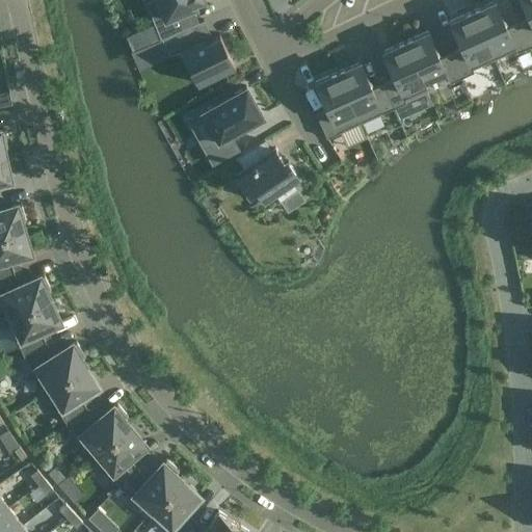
[(162,37),(191,24),(185,9),(194,5),(193,1),(195,0),(153,0),(148,2),(162,37)]
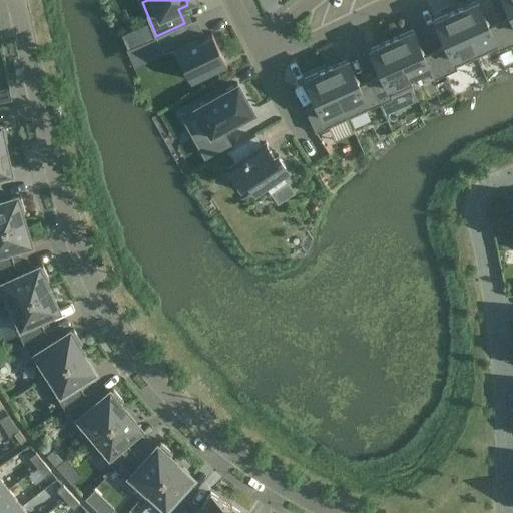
[(512,0),(502,0),(511,17),(500,22),(510,45),(512,43),(512,0)]
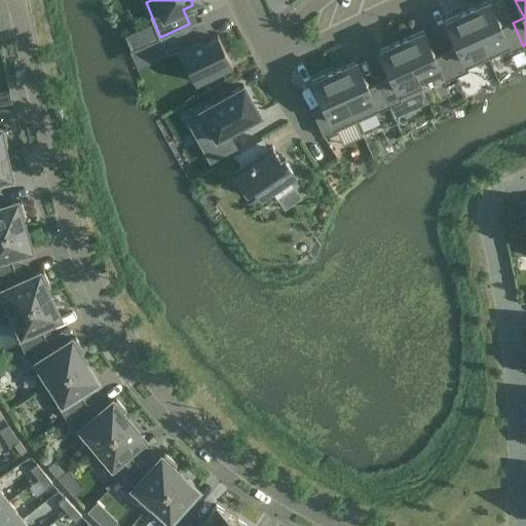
[(489,1),(467,10),(488,59),(510,48),(511,51),(523,46),(513,23),(501,28),(489,1)]
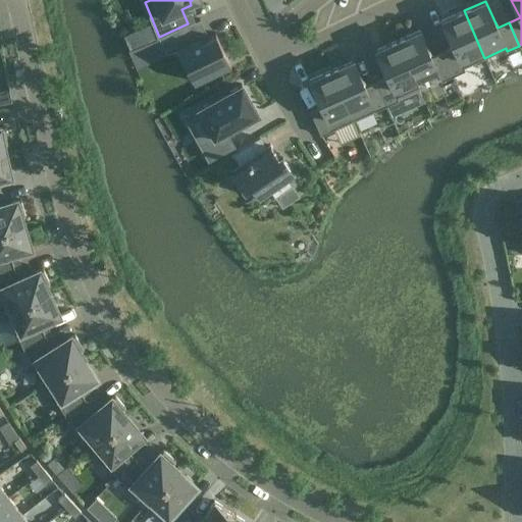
[(454,47),(442,52),(453,75),(465,70),(464,67),(484,58),(464,10),(441,20),(454,47)]
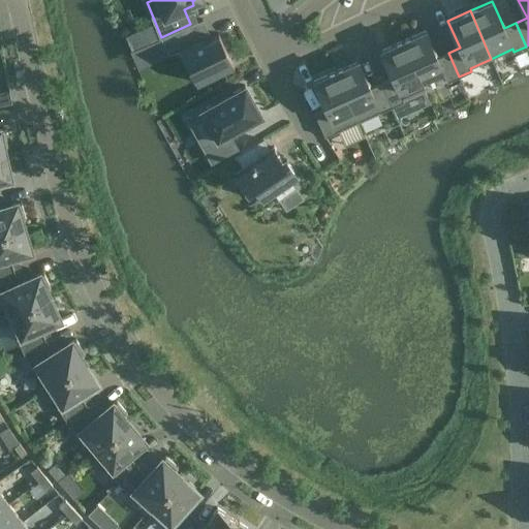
[(190,24),(161,37),(161,38),(167,36),(175,52),(180,50),(196,83),(234,64),(218,33),(204,40),(195,24),(204,20),(203,19),(190,25),(190,24)]
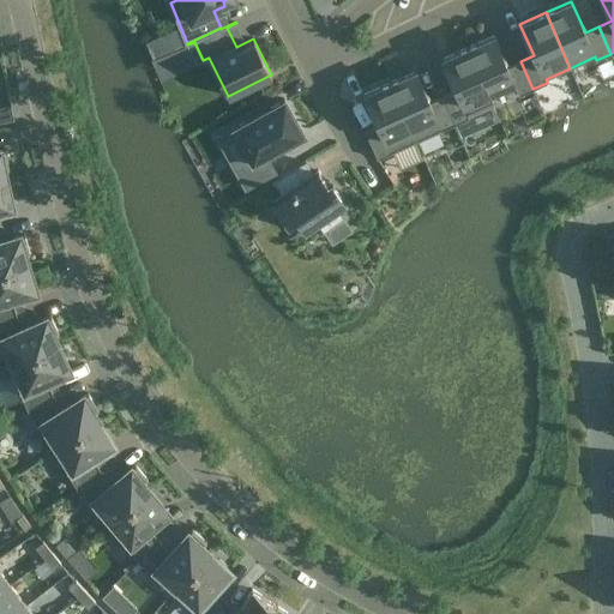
[(493,36),(468,48),(491,97),(515,86),(519,95),(533,89),(521,61),(507,67),(493,36)]
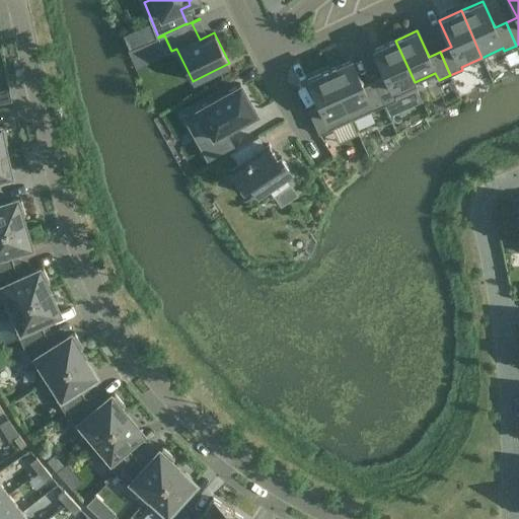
[(395,41),(373,50),(385,76),(374,81),(384,104),(396,99),(395,96),(418,86),(415,82),(395,41)]
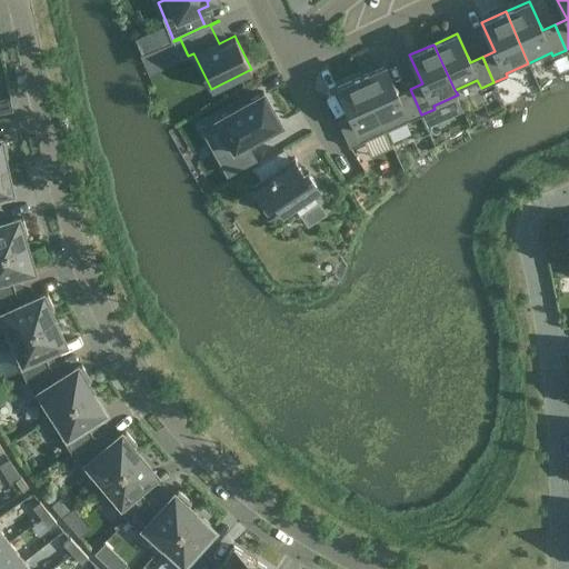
[(386,66),(361,77),(386,131),(421,115),(410,89),(398,95),(386,66)]
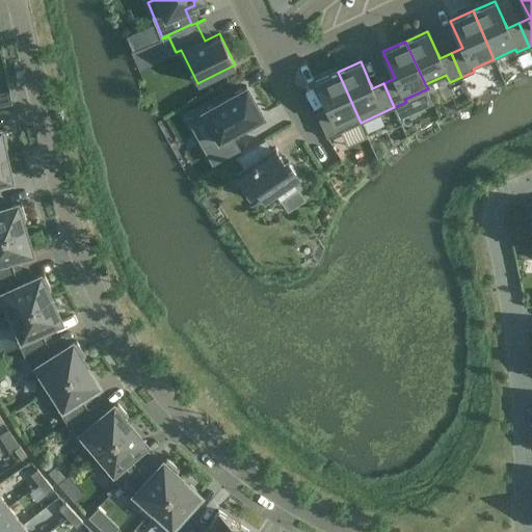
[(316,113),(327,137),(361,123),(338,72),(315,82),(327,108),(316,113)]
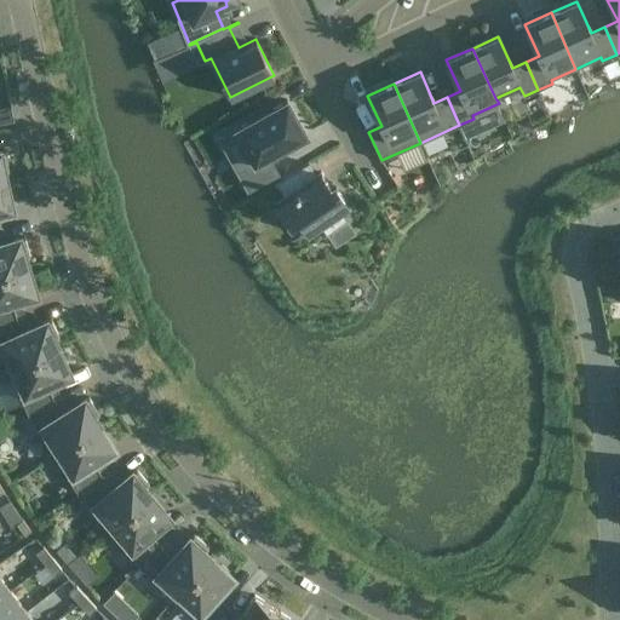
[(305,133),(287,102),(288,102),(287,99),(285,101),(286,102),(237,128),(237,127),(235,128),(236,131),(254,161),(237,171),(248,190),(277,173),(268,155),(304,136),(305,136),(306,135),(305,133)]
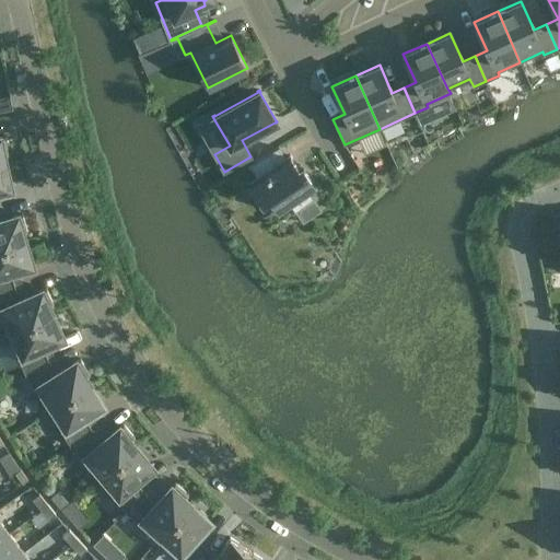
[(10,95),(0,96),(0,111),(13,108),(10,95)]
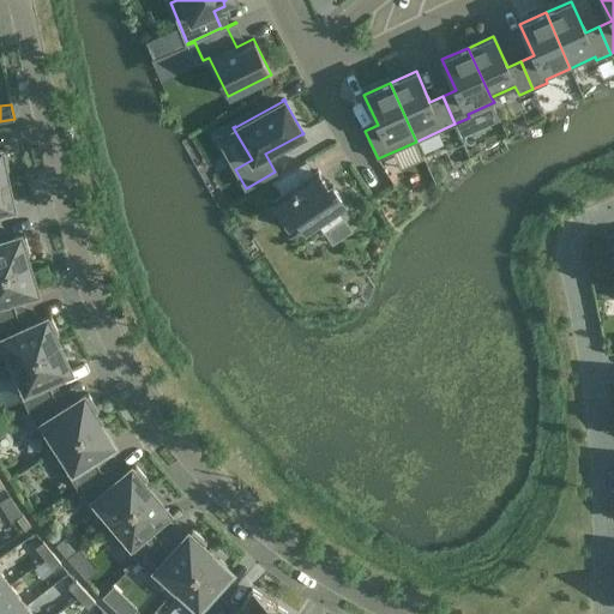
[(275,200),(288,218),(294,215),(306,232),(318,223),(324,232),(344,218),(338,209),(345,204),(332,185),(329,187),(317,172),(313,174),(305,162),(272,181),(282,196),(275,200)]
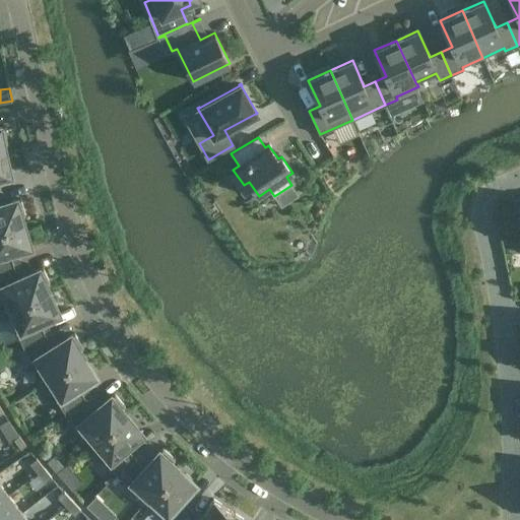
[(0,176),(9,174),(4,151),(0,151),(0,176)]
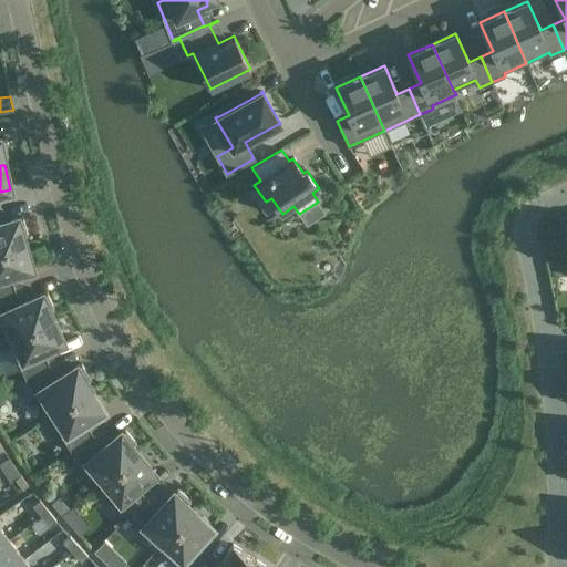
[(0,220),(0,250),(24,243),(22,235),(28,234),(22,216),(2,223),(2,220),(0,220)]
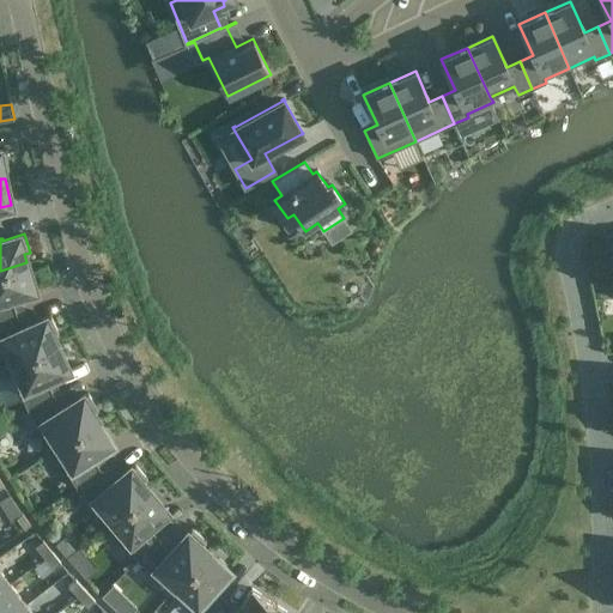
[(35,290),(26,262),(0,271),(0,319),(17,313),(12,299),(19,297),(19,295),(35,290)]
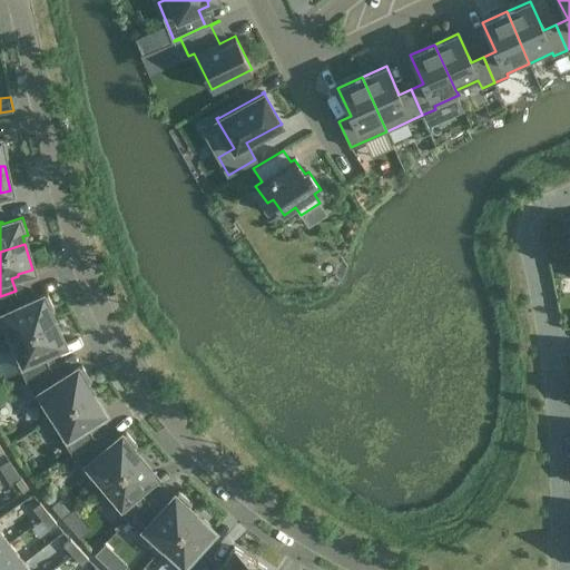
[(20,303),(16,291),(0,296),(0,316),(2,315),(12,337),(52,320),(49,312),(55,310),(47,293),(28,302),(27,300),(20,303)]
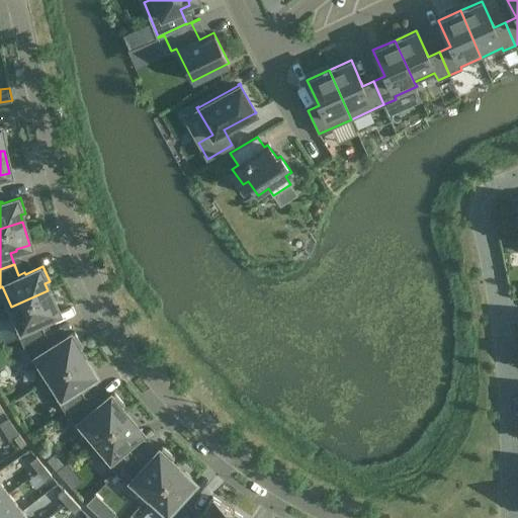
[(58,312),(48,290),(11,307),(14,314),(10,316),(23,345),(46,333),(40,323),(47,320),(46,318),(58,312)]
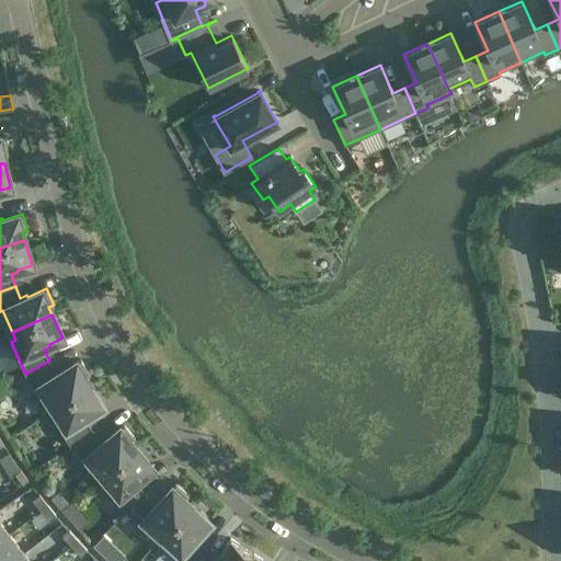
[(61,368),(56,371),(49,361),(25,374),(35,390),(39,387),(53,407),(90,384),(86,377),(90,374),(80,359),(64,370),(61,368)]
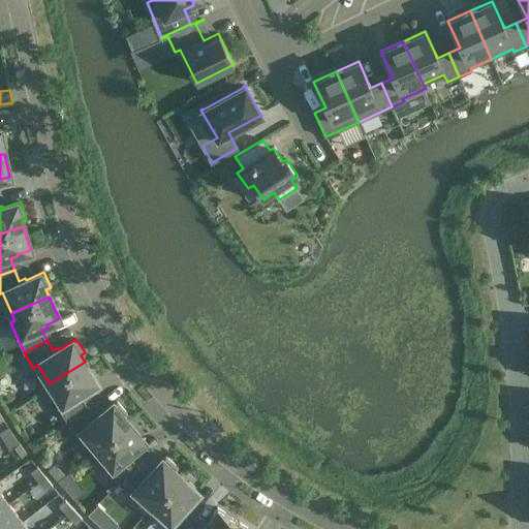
[(97,382),(85,362),(50,383),(54,391),(49,393),(66,421),(88,406),(81,396),(87,392),(85,390),(97,382)]
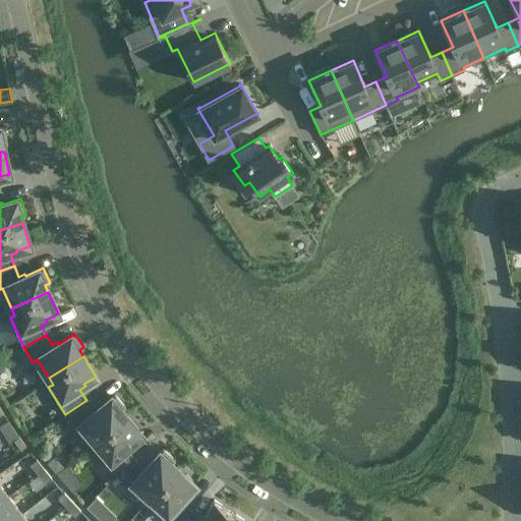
[(99,405),(94,409),(87,400),(65,414),(77,428),(81,424),(96,442),(126,416),(121,410),(125,407),(115,394),(101,406),(99,405)]
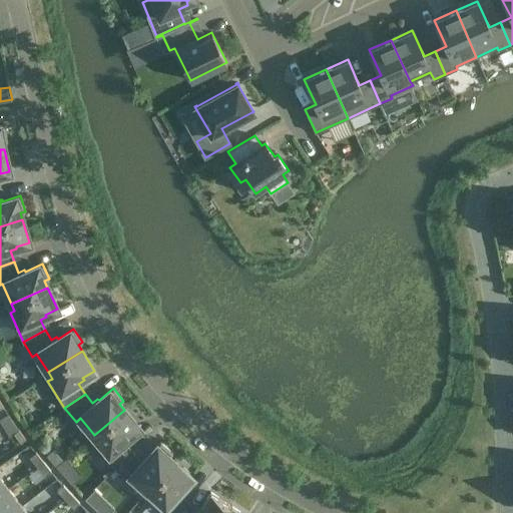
[(139,427),(124,410),(94,435),(98,441),(94,444),(115,468),(133,451),(125,442),(130,438),(129,436),(139,427)]
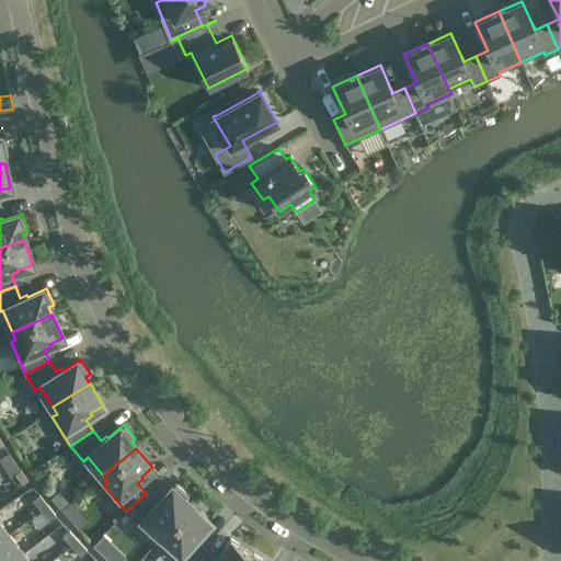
[(22,484),(27,480),(21,470),(15,473),(22,484)]
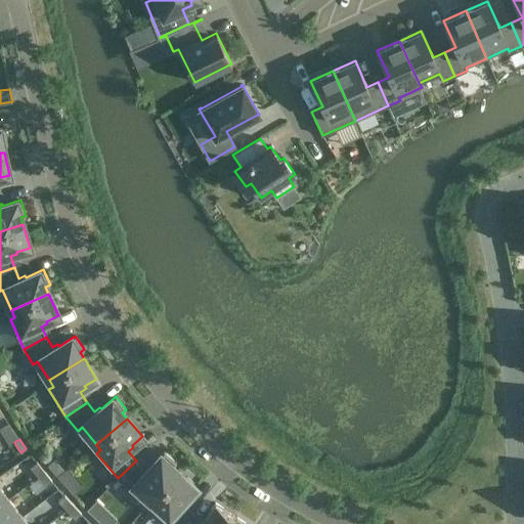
[(149,464),(144,469),(136,461),(118,478),(131,490),(134,486),(150,501),(178,471),(173,466),(176,463),(164,451),(150,466),(149,464)]
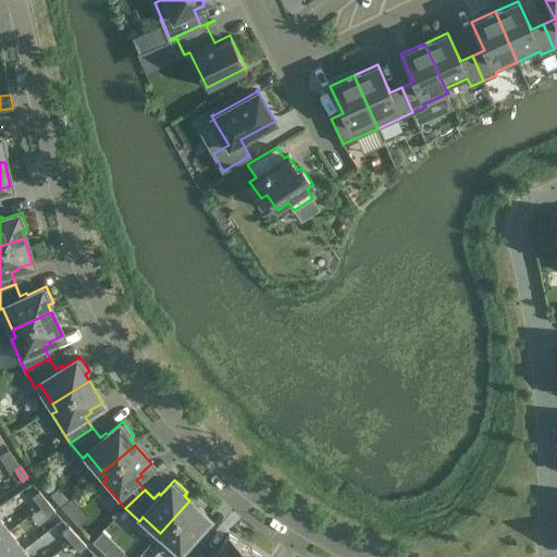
[(32,496),(40,506),(47,500),(39,491),(32,496)]
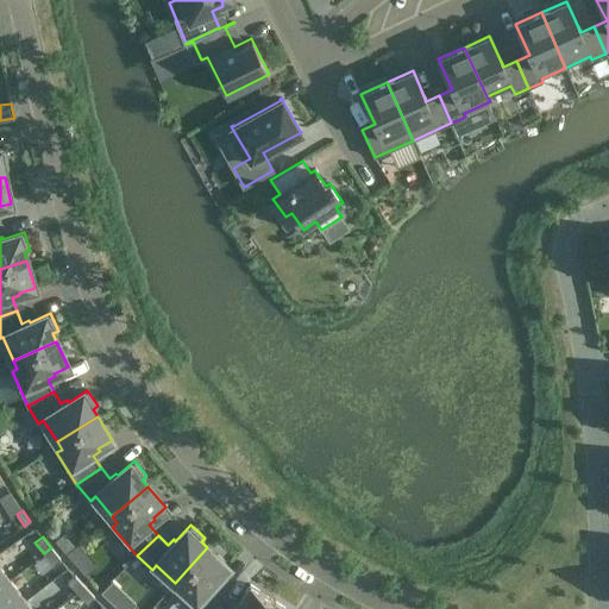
[(51,547),(44,553),(52,565),(61,559),(57,554),(51,547)]
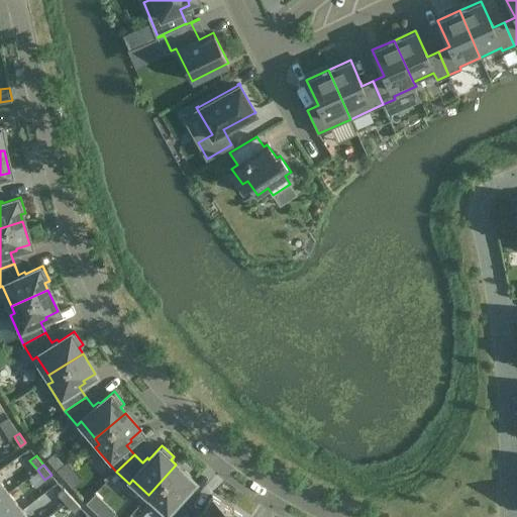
[(193,481),(176,464),(148,495),(154,500),(150,504),(166,516),(181,516),(191,506),(182,498),(186,493),(184,491),(193,481)]
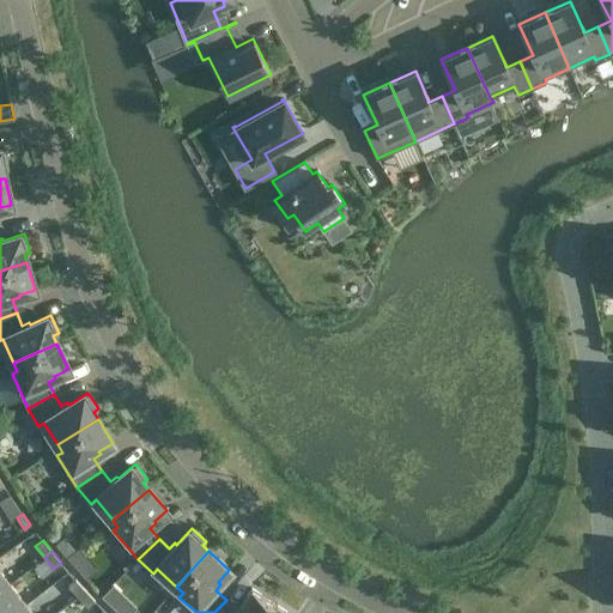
[(0,590),(10,583),(0,570),(0,590)]
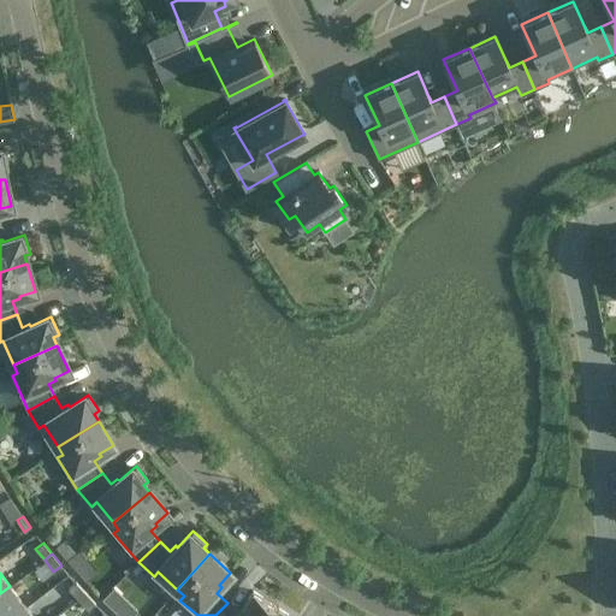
[(69,588),(78,599),(86,593),(76,582),(69,588)]
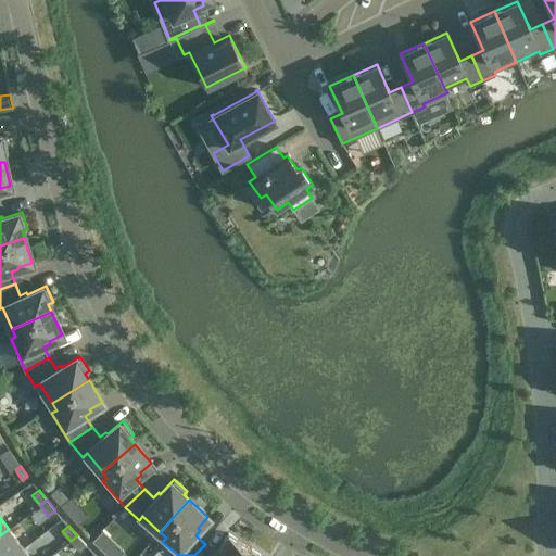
[(0,555),(11,555),(24,547),(9,529),(0,535),(0,555)]
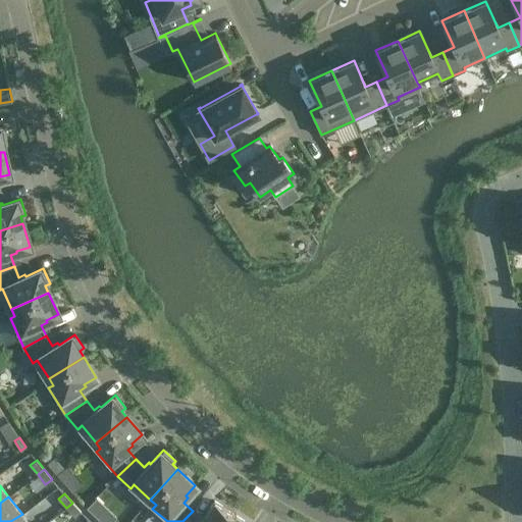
[(194,521),(188,517),(183,521),(229,521),(235,514),(215,501),(204,517),(200,521),(194,521)]
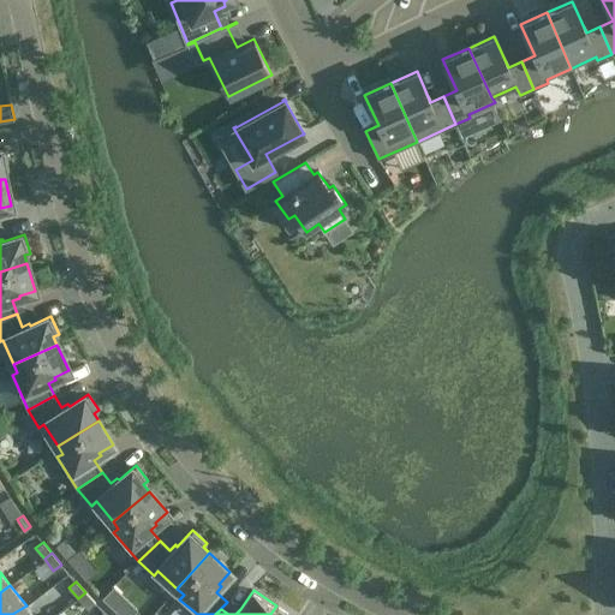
[(85,592),(78,598),(89,609),(96,603),(85,592)]
